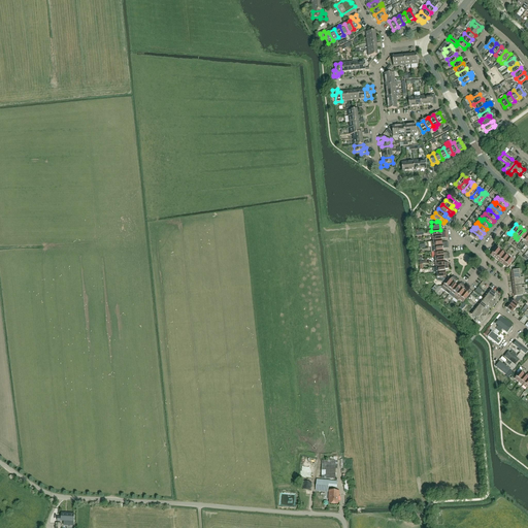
[(481,237),(471,230),(469,232),(471,234),(470,235),(474,238),(477,241),(481,237)]
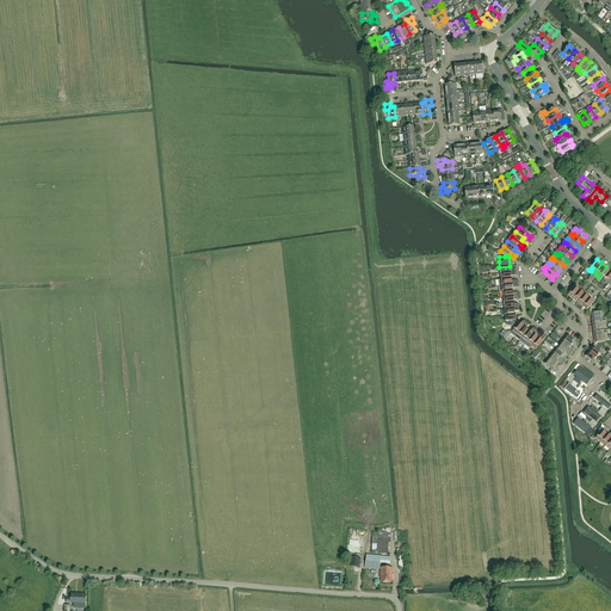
[(610,270),(606,266),(598,277),(600,279),(603,277),(605,278),(610,270)]
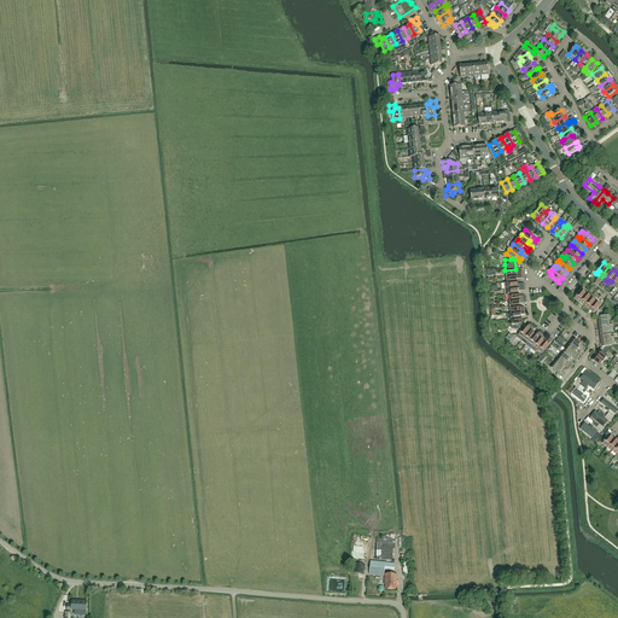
[(579,303),(586,295),(583,292),(586,290),(583,287),(575,298),(579,303)]
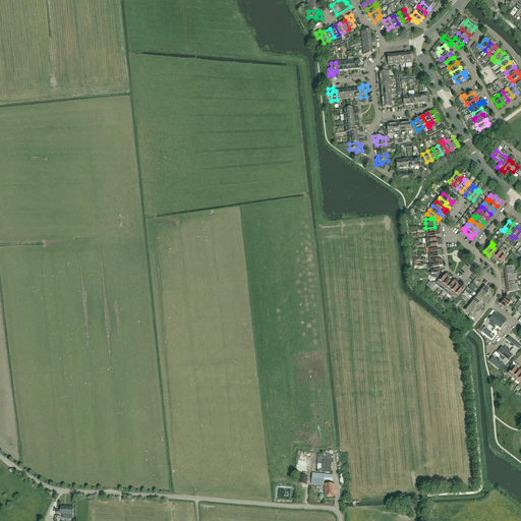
[(493,258),(500,249),(497,247),(496,249),(494,248),(488,255),(493,258)]
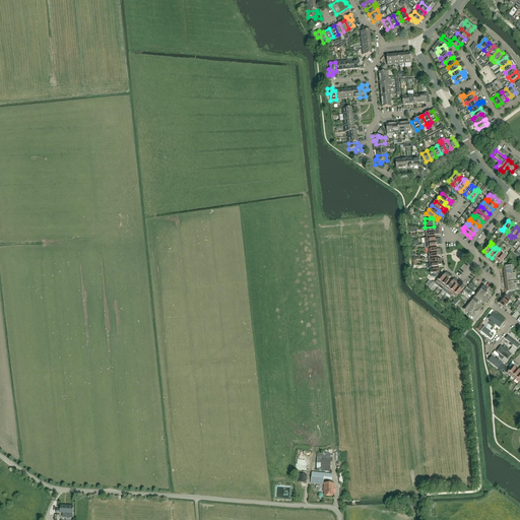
[(496,261),(503,252),(499,249),(492,258),(496,261)]
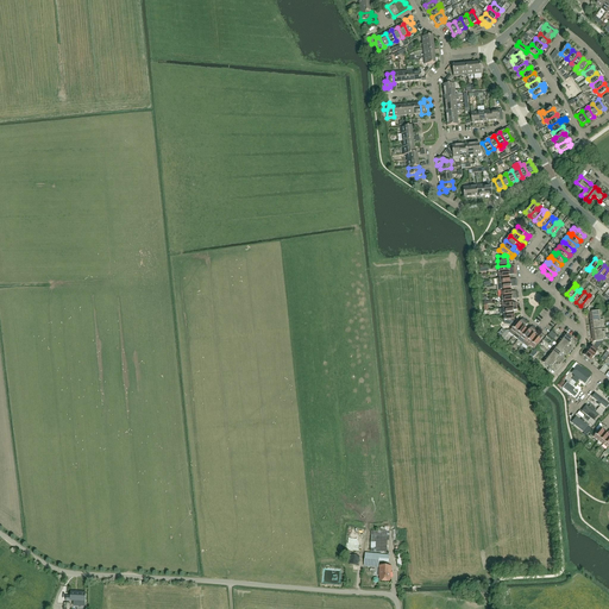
[(585,309),(594,299),(589,295),(581,306),(585,309)]
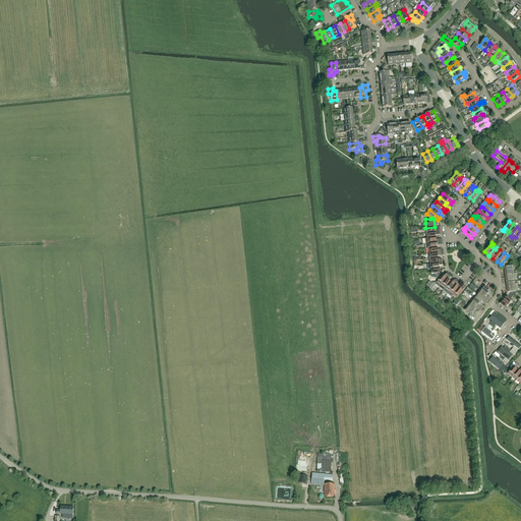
[(514,269),(513,269),(513,267),(507,268),(506,267),(508,265),(505,262),(502,266),(504,268),(505,273),(513,272),(514,272),(514,269)]
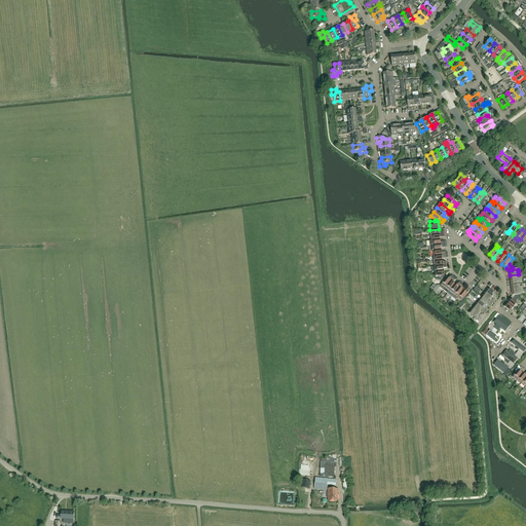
[(446,278),(444,276),(444,271),(435,272),(436,279),(437,280),(439,280),(443,284),(445,280),(446,278)]
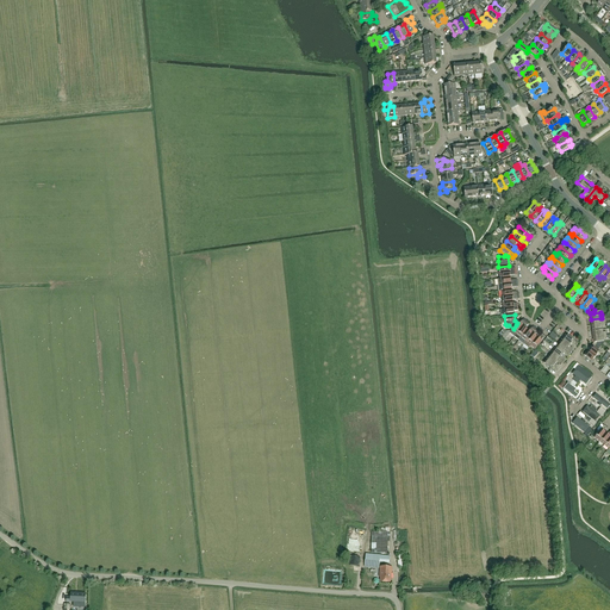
[(521,329),(526,323),(523,321),(520,324),(517,323),(516,325),(514,329),(511,330),(509,334),(514,337),(516,335),(521,329)]
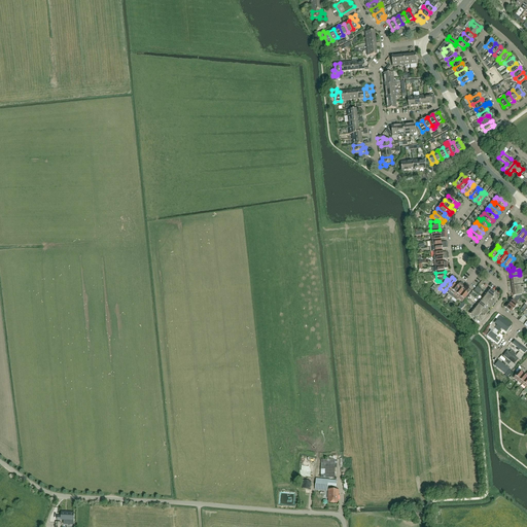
[(450,292),(455,285),(454,284),(456,281),(454,279),(450,284),(446,289),(444,291),(448,294),(450,292)]
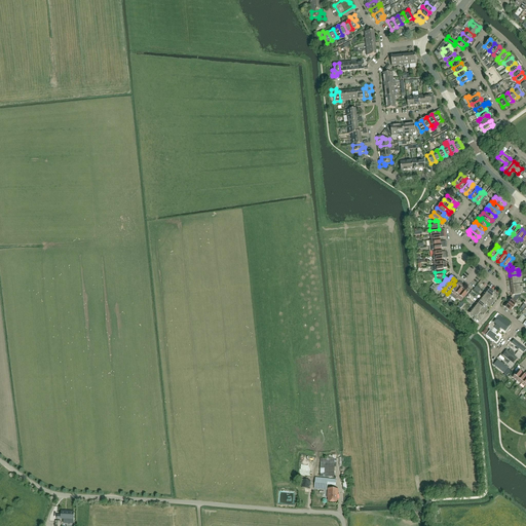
[(453,295),(461,285),(459,283),(456,286),(454,285),(449,292),(447,294),(451,297),(453,295)]
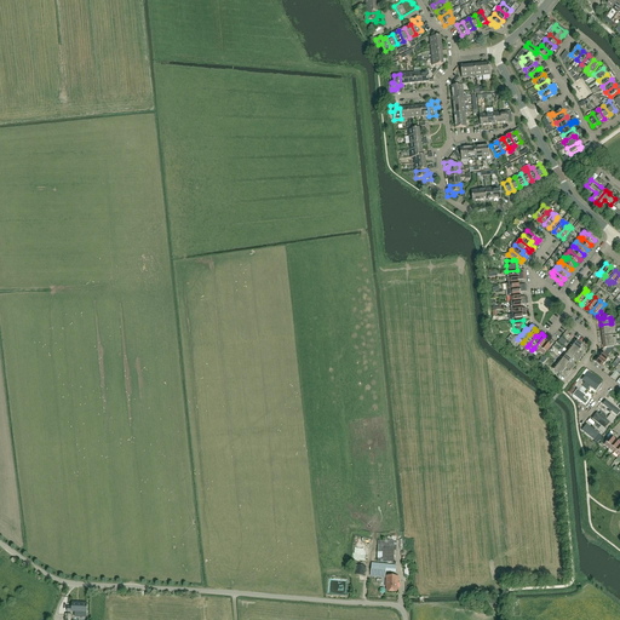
[(537,354),(539,351),(545,343),(544,342),(546,338),(544,336),(534,348),(532,350),(537,354)]
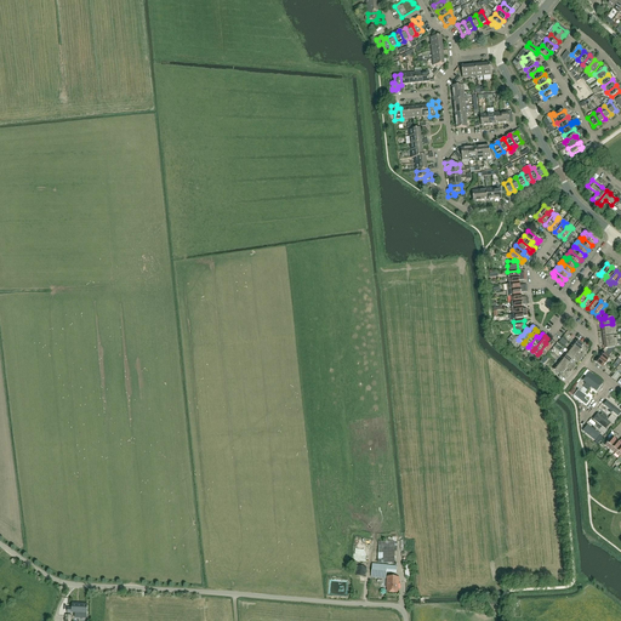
[(545,355),(554,343),(552,341),(548,346),(546,343),(540,352),(545,355)]
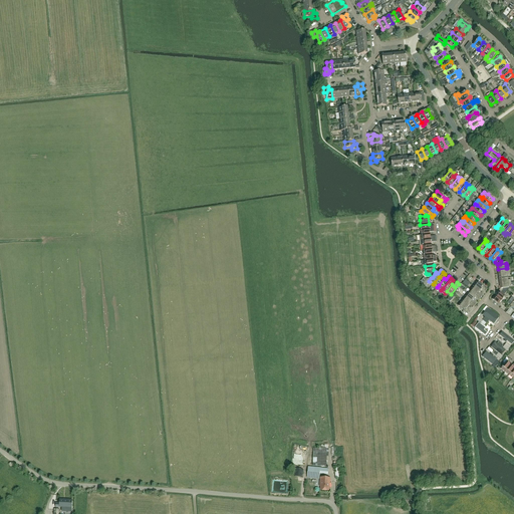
[(487,290),(477,282),(474,286),(480,291),(482,289),(485,292),(487,290)]
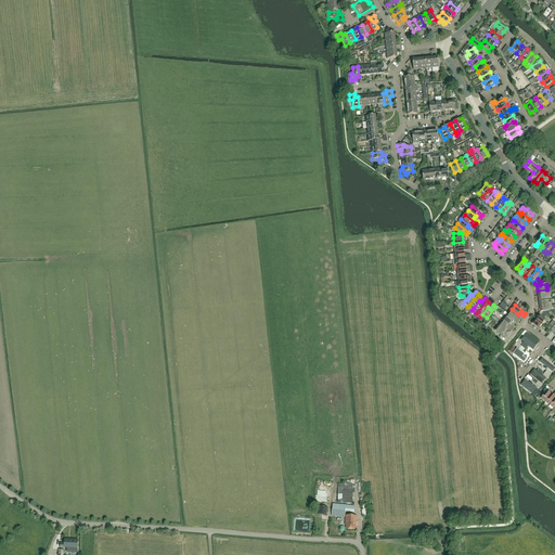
[(517,317),(518,314),(512,309),(507,313),(519,322),(520,319),(517,317)]
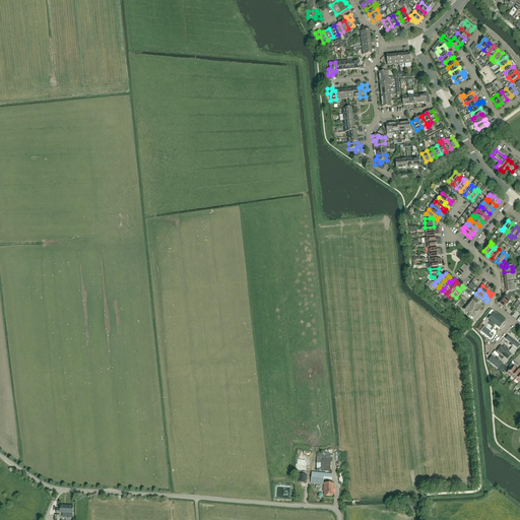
[(506,297),(509,294),(509,293),(506,293),(501,299),(508,305),(511,301),(506,297)]
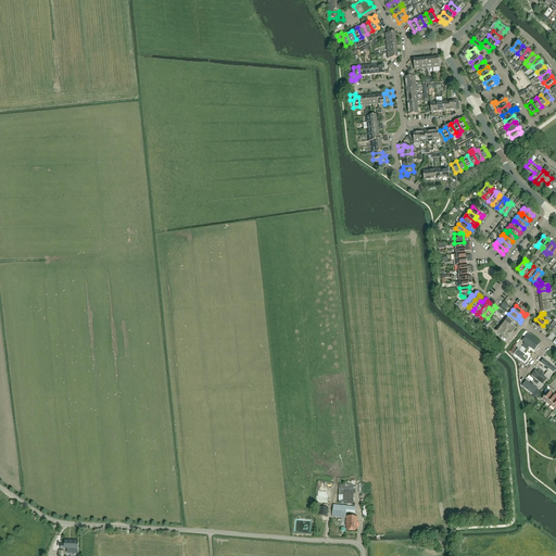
[(520,323),(508,314),(505,318),(513,324),(514,323),(518,325),(520,323)]
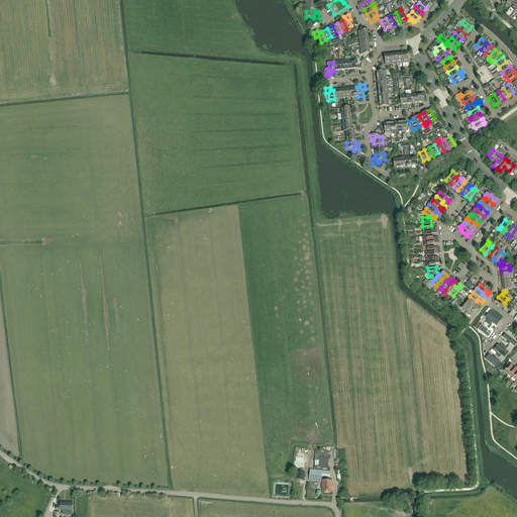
[(476,303),(477,301),(470,296),(467,300),(477,308),(479,305),(476,303)]
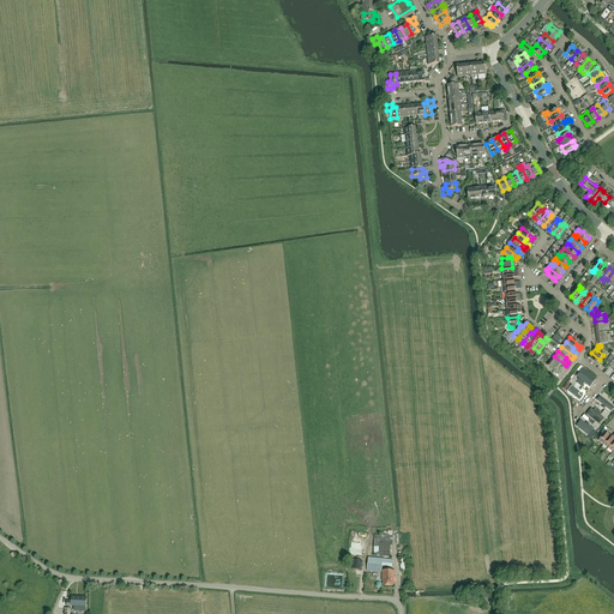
[(600,360),(591,353),(588,357),(599,367),(601,363),(599,362),(600,360)]
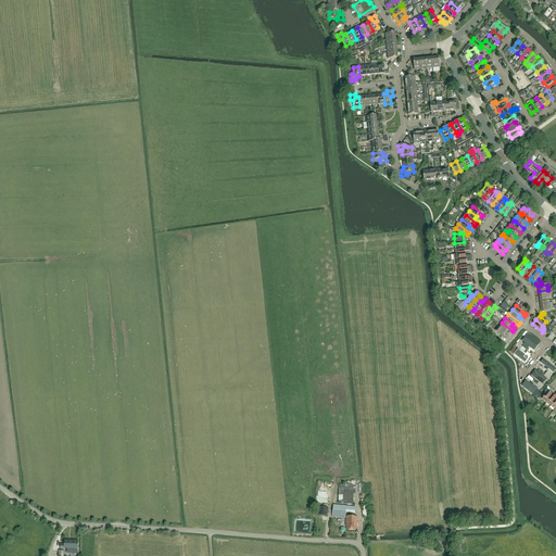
[(513,331),(502,323),(498,327),(506,332),(507,330),(510,333),(513,331)]
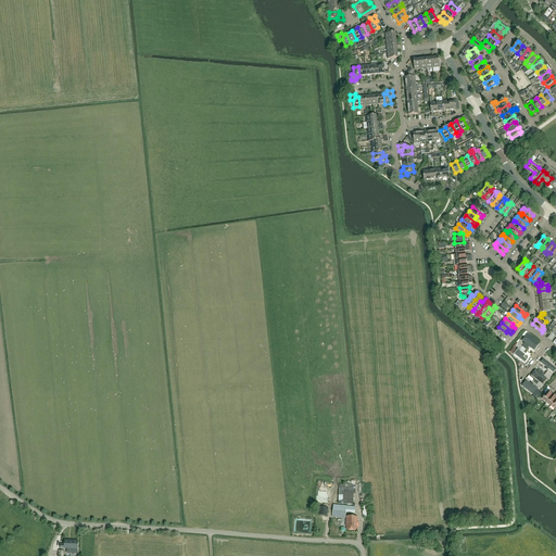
[(504,335),(506,332),(498,327),(495,331),(506,340),(508,337),(504,335)]
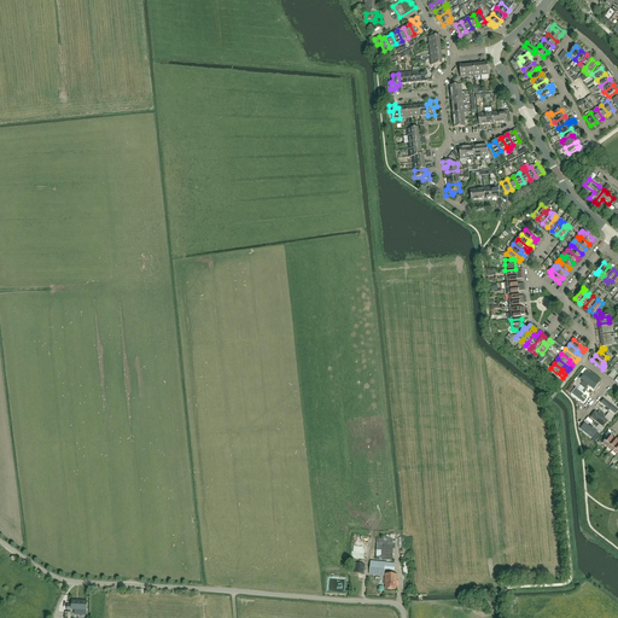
[(607,448),(613,439),(611,437),(614,433),(612,431),(602,443),(607,448)]
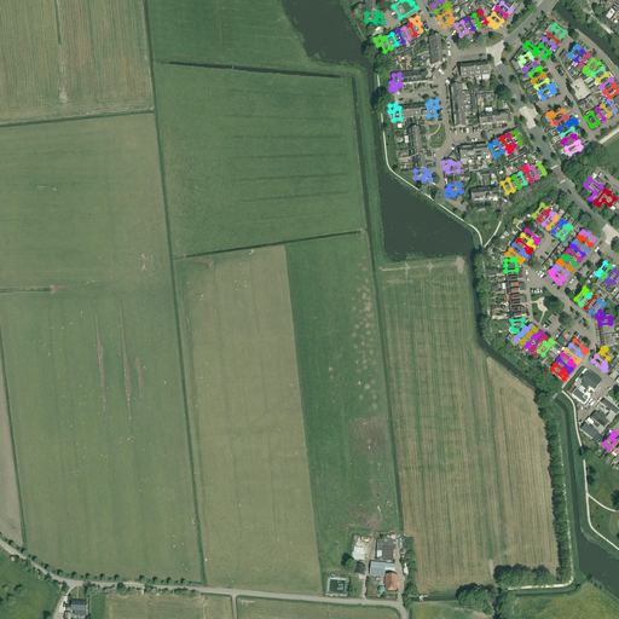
[(613,452),(618,444),(618,438),(617,441),(614,440),(608,449),(613,452)]
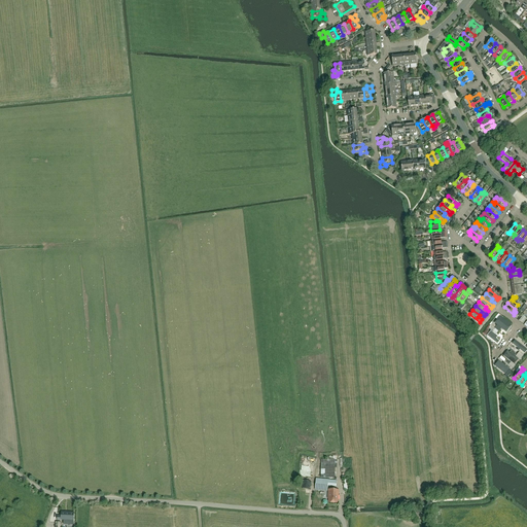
[(321,461),(320,478),(335,479),(335,468),(337,468),(337,462),(321,461)]
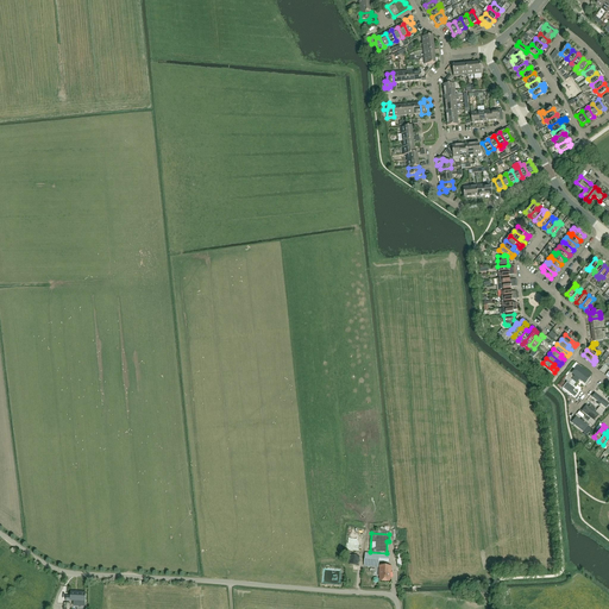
[(389,563),(389,556),(364,553),(364,566),(378,567),(378,562),(389,563)]
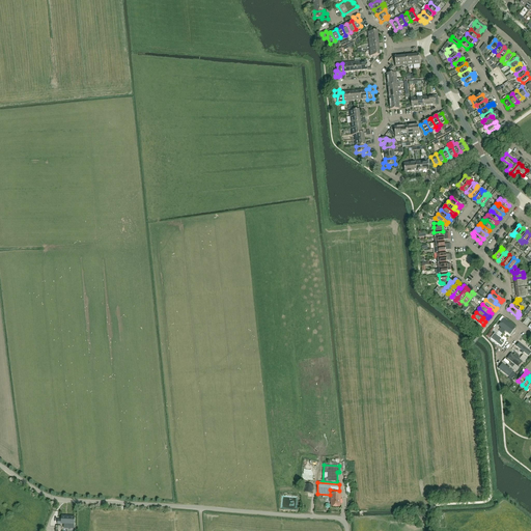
[(304,492),(312,494),(314,484),(305,483),(304,492)]
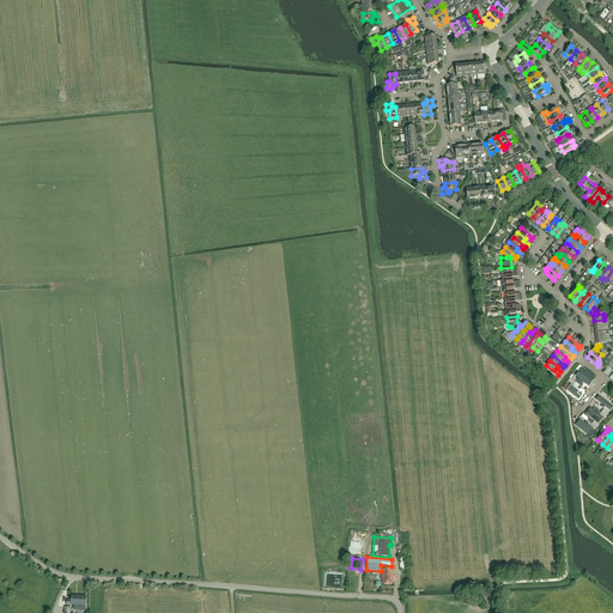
[(392,586),(393,576),(394,576),(394,570),(382,570),(381,580),(382,580),(382,586),(392,586)]
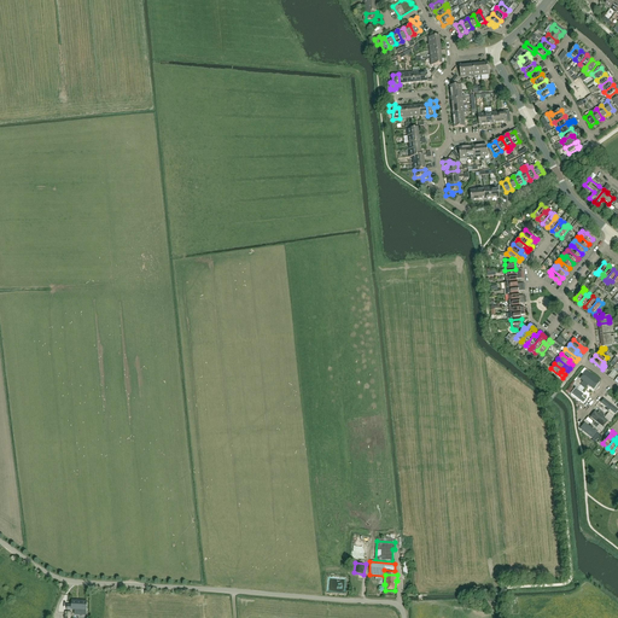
[(86,611),(87,601),(79,601),(71,601),(71,606),(68,605),(66,610),(71,611),(71,610),(79,610),(79,613),(86,614),(86,611)]
